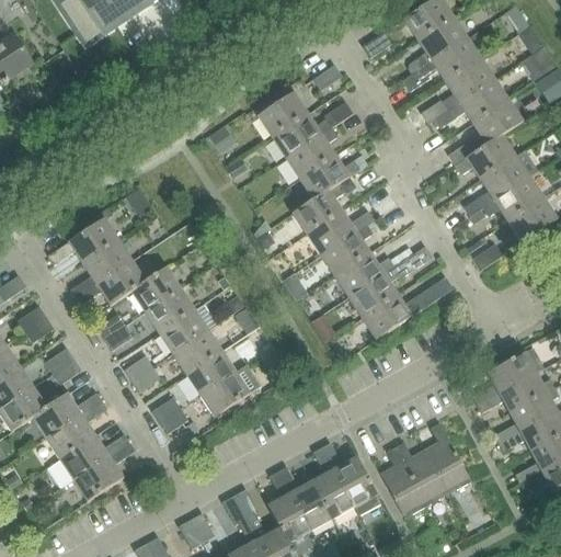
[(60,0),(87,41),(148,0),(60,0)]
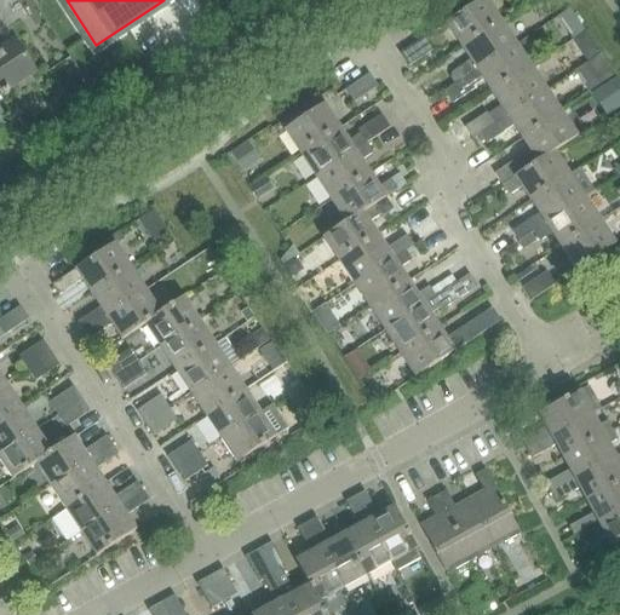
[(461,44),(500,18),(488,0),(476,0),(446,21),(461,44)]
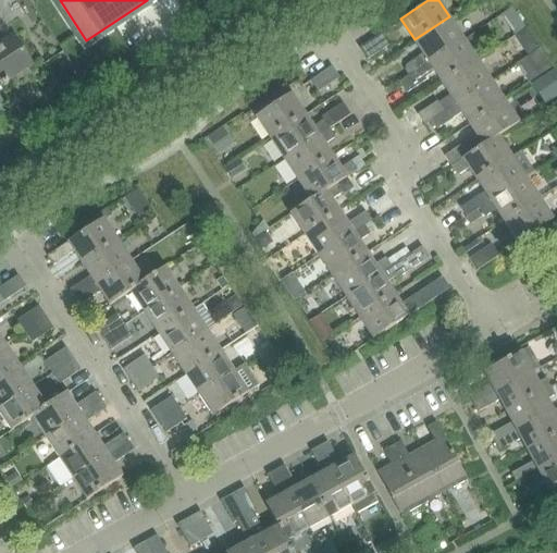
[(418,68),(463,37),(452,20),(449,16),(415,39),(422,51),(411,59),(418,68)]
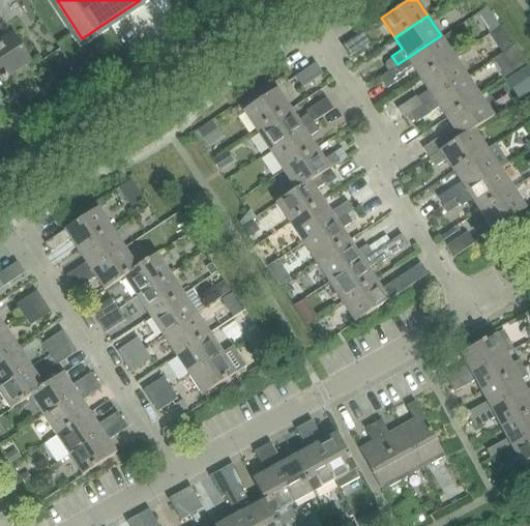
[(496,17),(484,25),(489,30),(500,23),(496,17)]
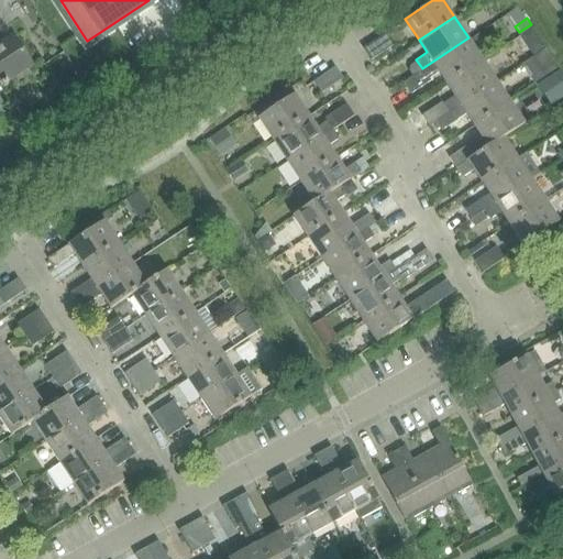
[(0,84),(33,63),(12,30),(0,37),(0,84)]
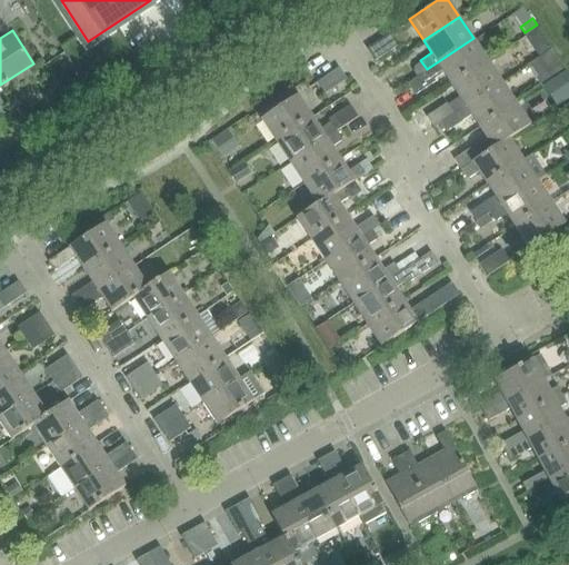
[(397,43),(389,32),(367,47),(375,58),(397,43)]
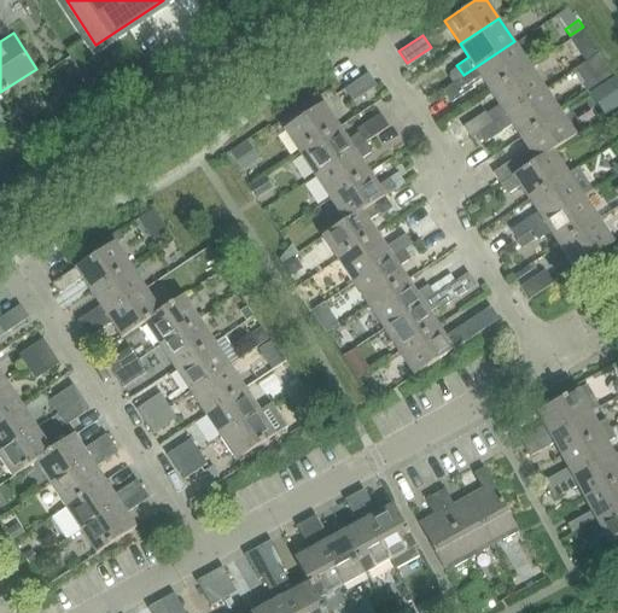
[(490,89),(529,64),(514,41),(464,75),(453,81),(453,80),(442,87),(450,100),(473,86),(472,83),(482,76),(490,89)]
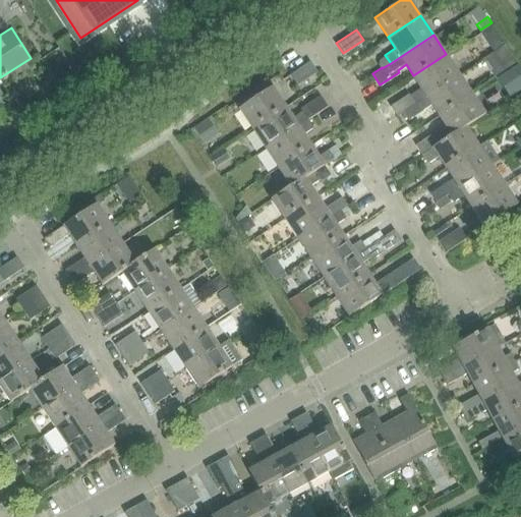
[(496,76),(517,62),(505,43),(493,51),(501,63),(491,69),(496,76)]
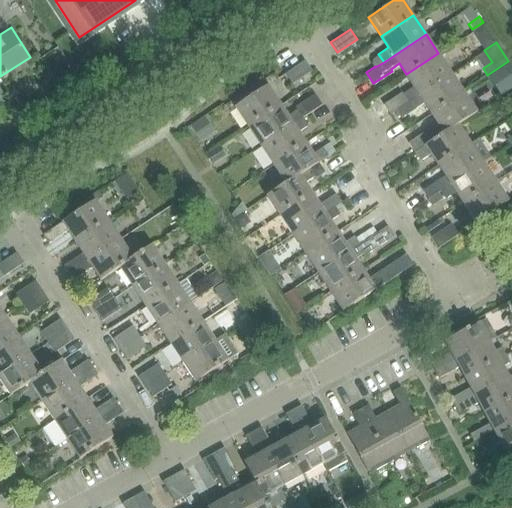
[(414,85),(404,92),(402,90),(383,102),(390,112),(396,108),(451,72),(438,53),(406,74),(414,85)]
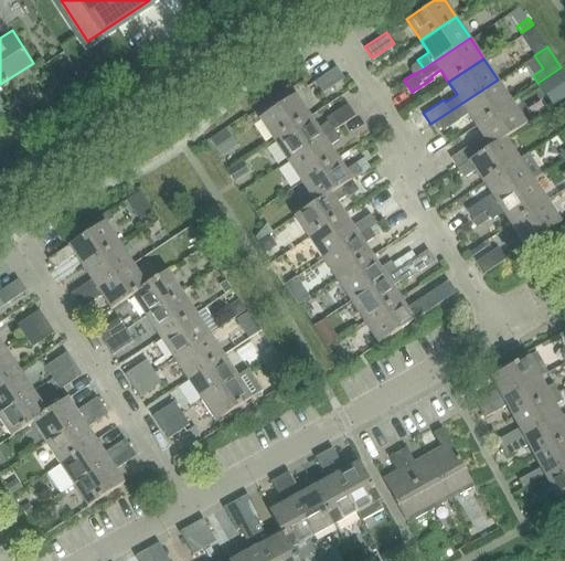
[(412,63),(409,67),(414,73),(414,74),(424,69),(417,60),(412,63)]
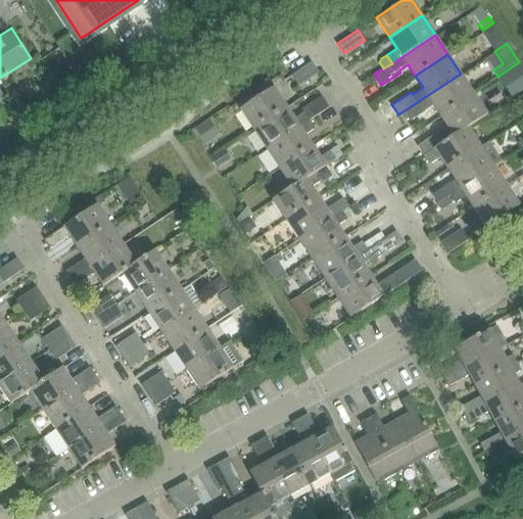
[(319,71),(312,59),(291,74),(298,84),(319,71)]
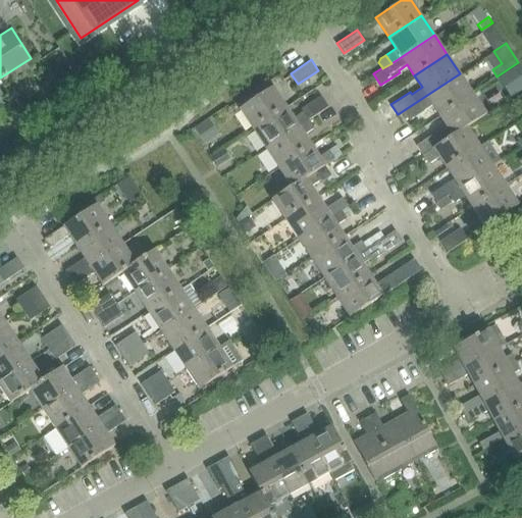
[(521,87),(521,67),(519,62),(498,75),(511,95),(521,87)]
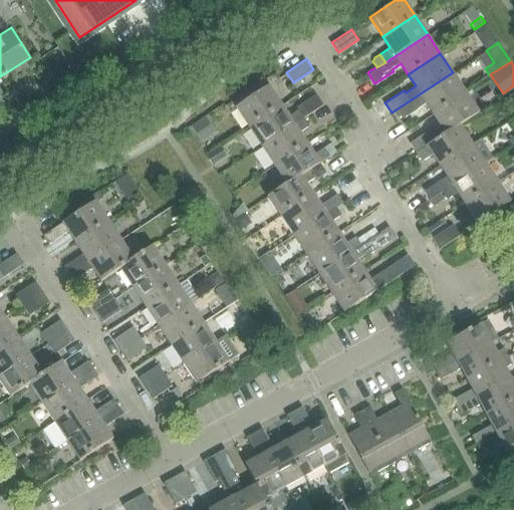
[(433,112),(466,91),(453,72),(398,108),(403,116),(426,101),(433,112)]
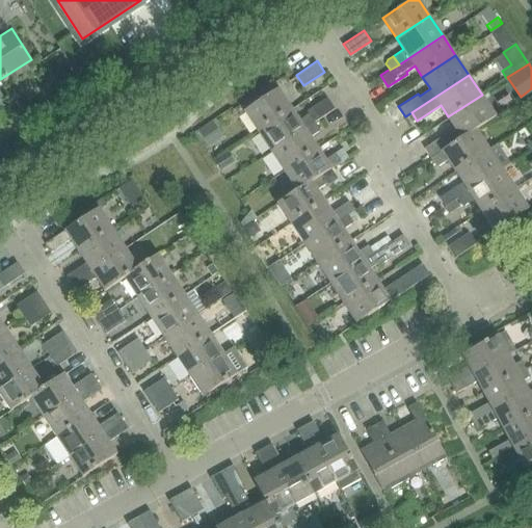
[(258,130),(291,107),(277,87),(244,109),(258,130)]
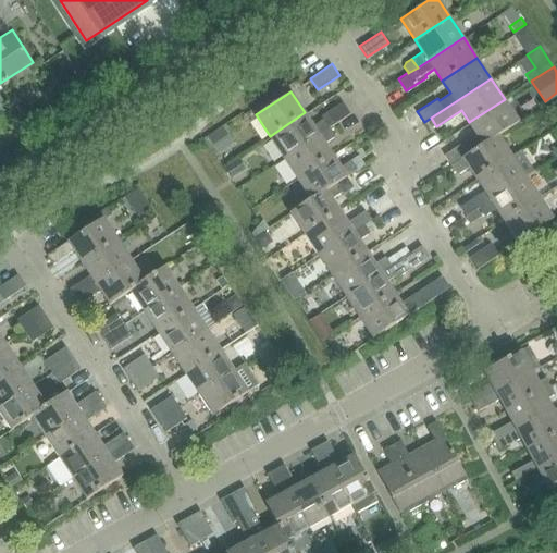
[(450,164),(518,120),(505,99),(469,122),(478,134),(467,142),(465,139),(444,152),(450,164)]
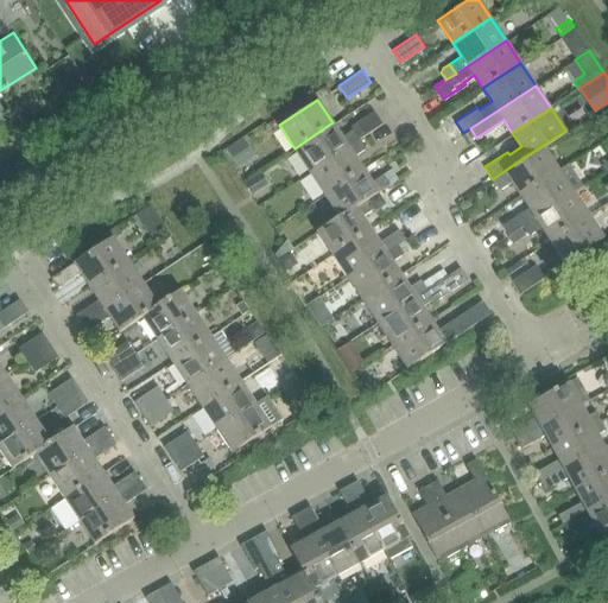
[(333,122),(295,148),(310,171),(360,137),(382,122),(374,109),(352,125),(353,127),(341,135),(333,122)]
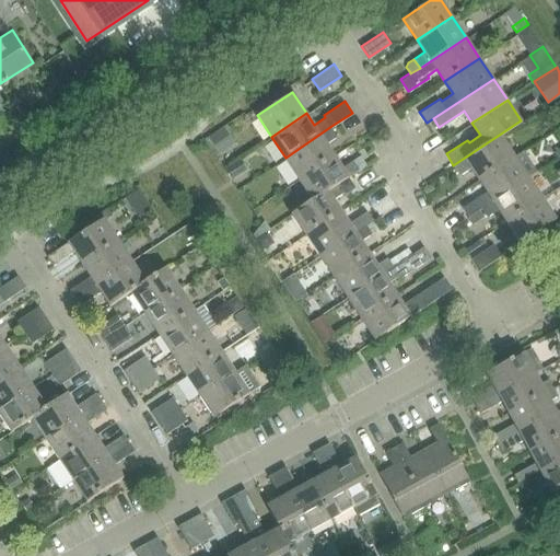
[(479,178),(514,154),(500,135),(521,120),(453,165),(458,174),(470,166),(479,178)]
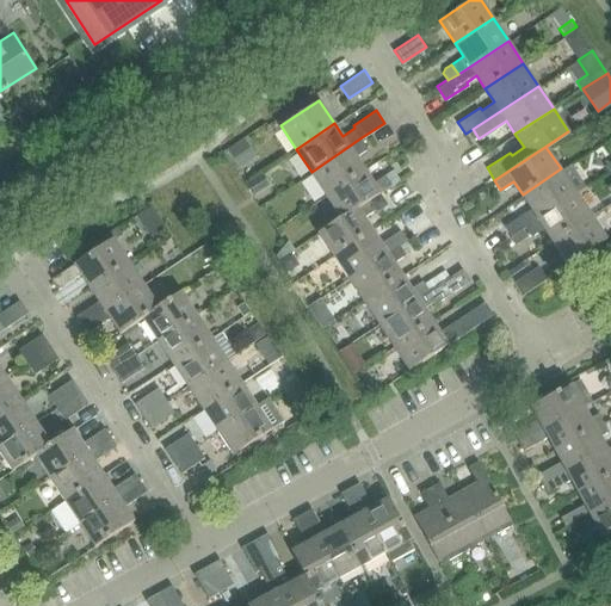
[(326,195),(364,168),(356,155),(368,148),(362,137),(312,172),(326,195)]
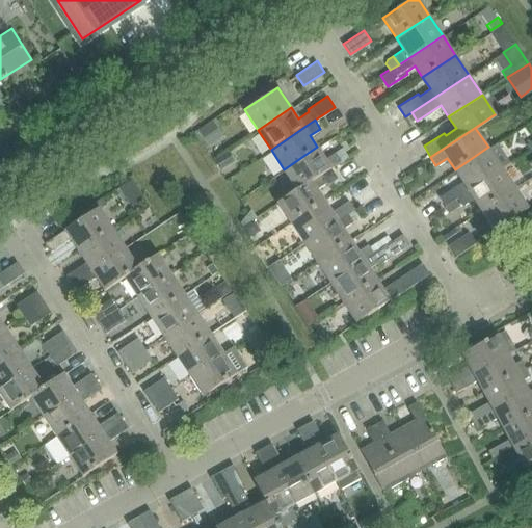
[(341,160),(341,159),(336,151),(325,158),(317,147),(284,169),(297,188),(321,173),(321,174),(341,160)]
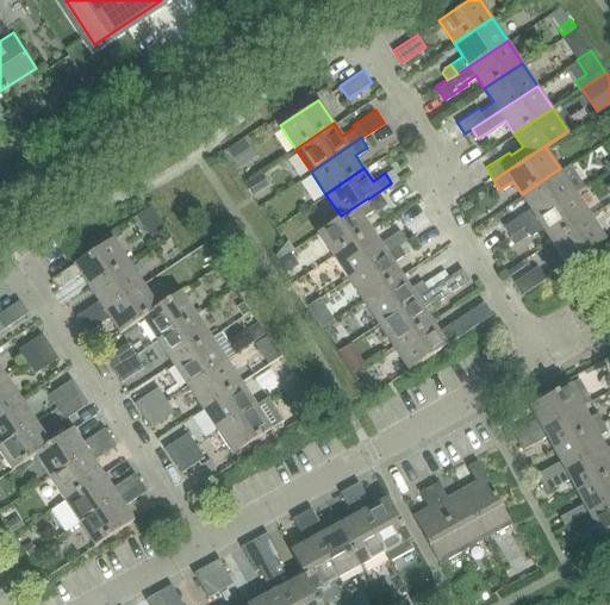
[(524,224),(574,191),(560,168),(522,194),(530,207),(518,214),(524,224)]
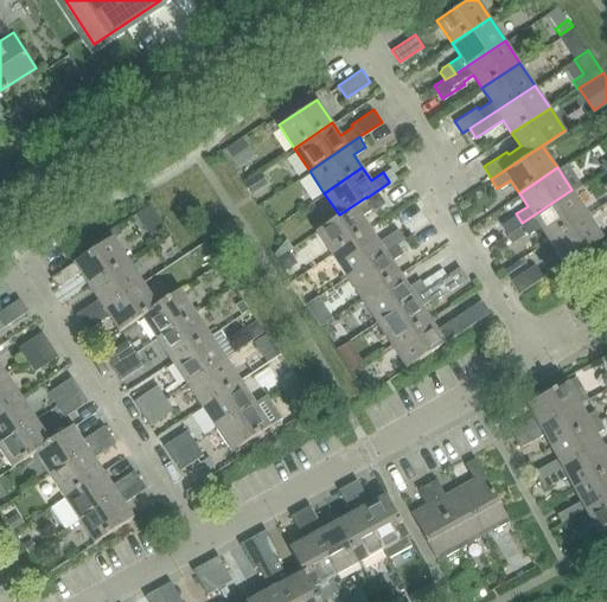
[(549,238),(587,212),(572,190),(522,223),(529,234),(541,225),(549,238)]
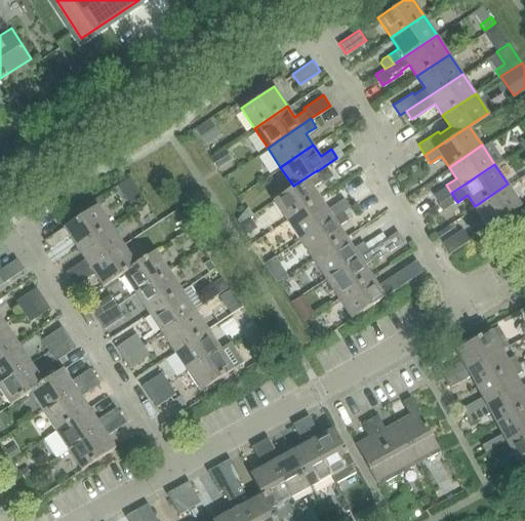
[(322,178),(317,171),(317,170),(293,186),(274,199),(287,218),(319,197),(312,186),(322,178)]
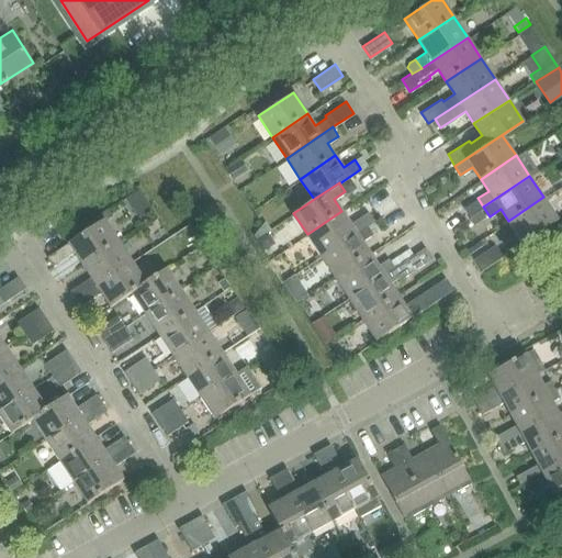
[(543,197),(508,221),(523,242),(558,219),(543,197)]
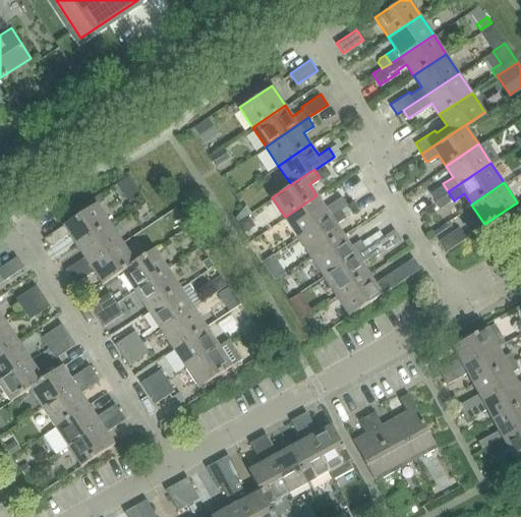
[(443,183),(431,191),(436,198),(448,191),(443,183)]
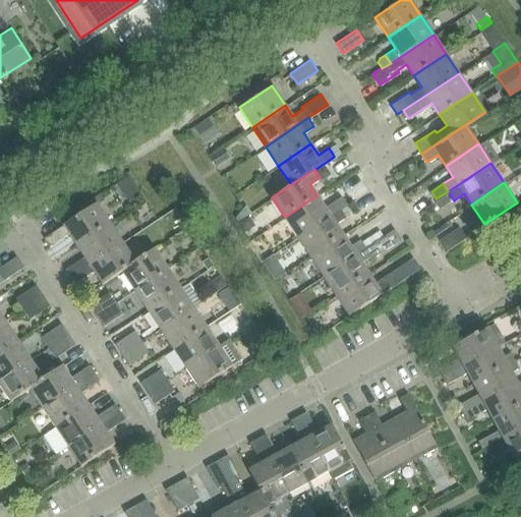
[(446,193),(435,200),(440,208),(451,199),(446,193)]
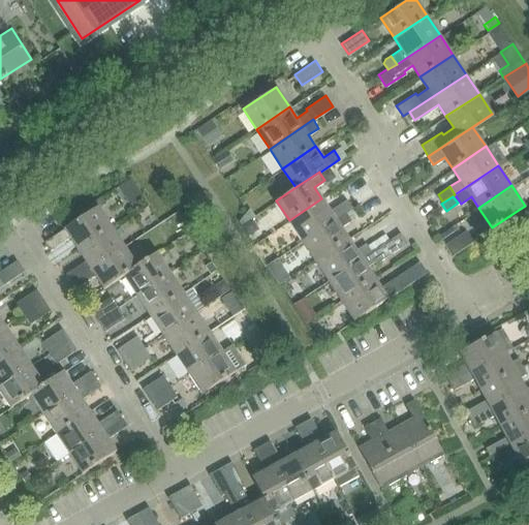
[(302,240),(345,211),(351,207),(346,198),(340,203),(330,210),(321,198),(289,220),(302,240)]
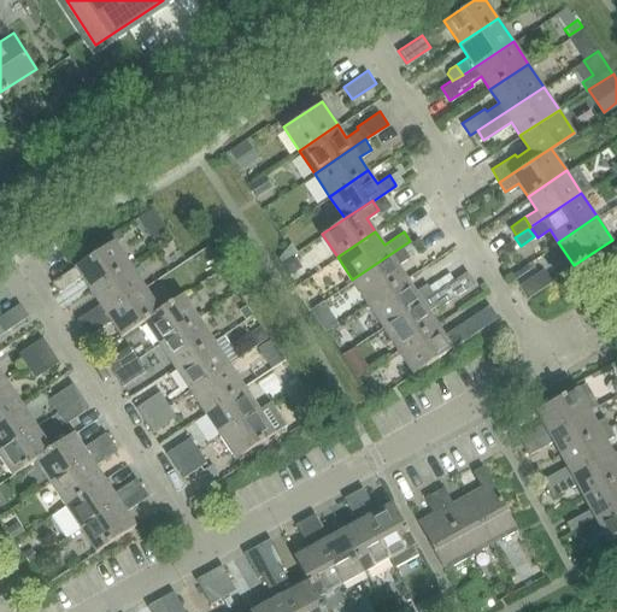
[(90,288),(129,263),(113,240),(52,280),(59,289),(82,275),(90,288)]
